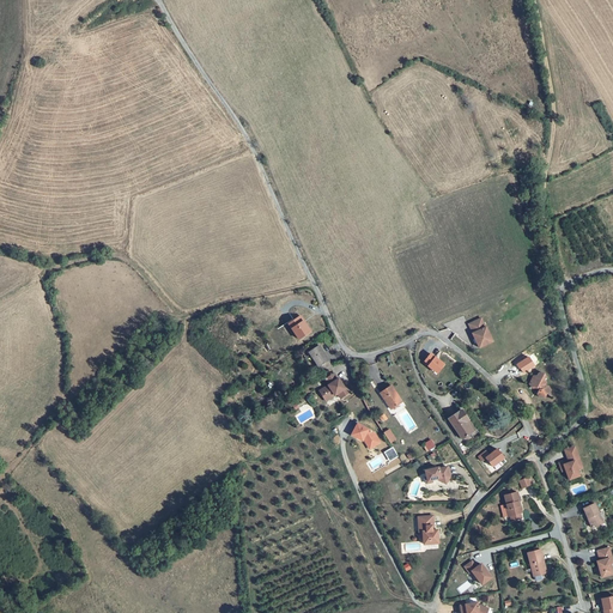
[(305,315),(302,310),(291,319),(304,334),(315,326),(310,320),(308,322),(304,317),(305,315)]
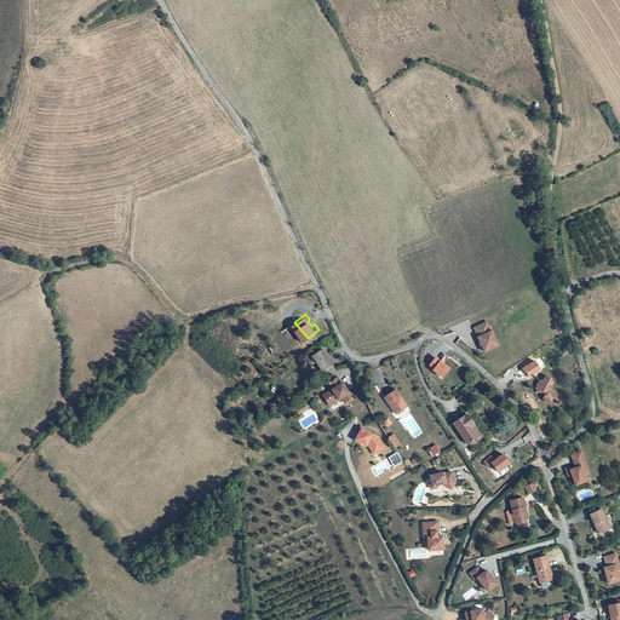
[(475,327),(478,336),(481,342),(483,345),(486,350),(499,344),(492,329),(487,321),(475,327)]
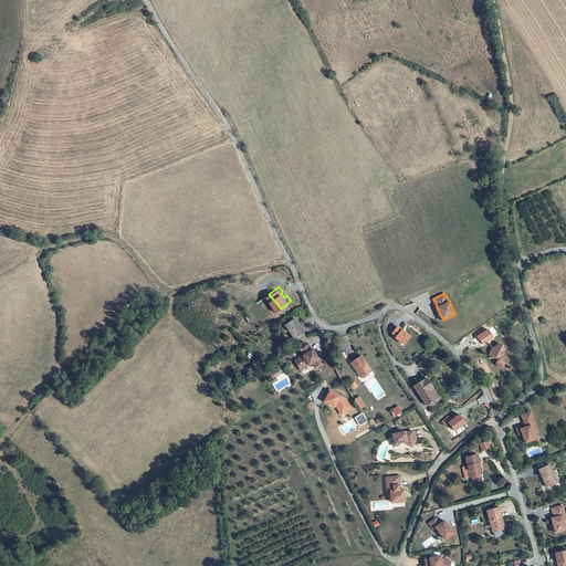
[(299,335),(302,343),(311,338),(306,331),(307,329),(300,315),(289,322),(297,336),(299,335)]
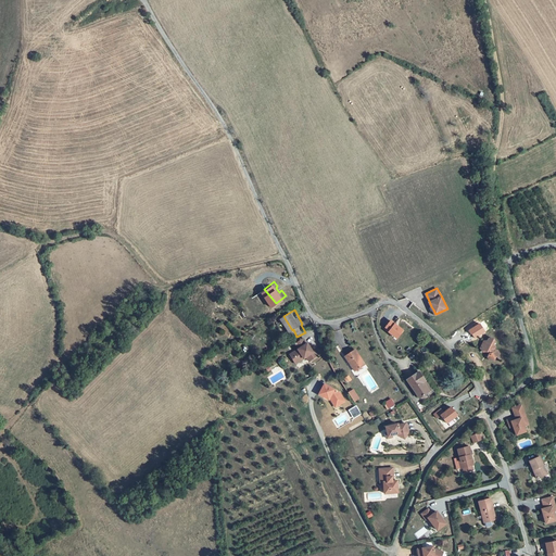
[(383,328),(396,339),(404,329),(390,319),(383,328)]
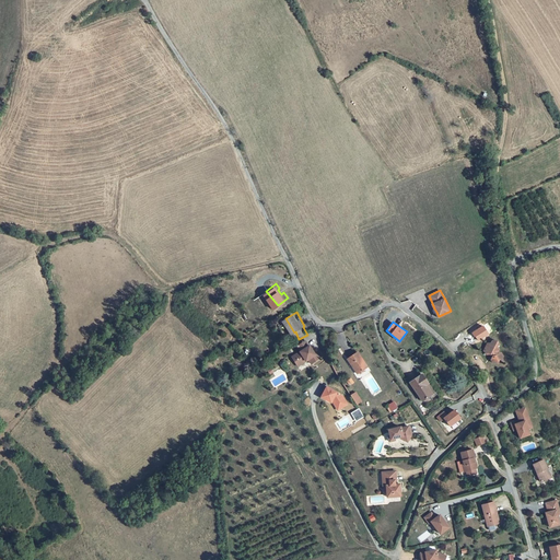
[(494,354),(491,361),(493,364),(497,363),(499,360),(501,360),(503,357),(501,353),(500,354),(499,353),(499,350),(499,349),(500,345),(498,341),(492,342),(491,345),(488,345),(485,351),(487,356),(494,354)]
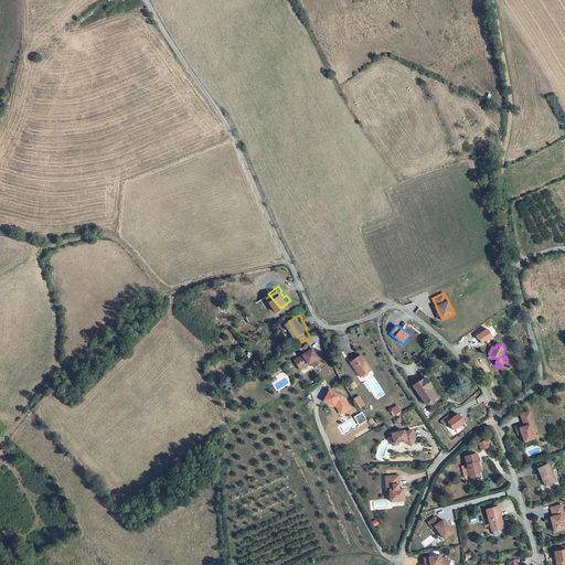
[(311,363),(315,368),(321,363),(317,356),(312,349),(311,350),(309,345),(301,351),(304,355),(295,361),(298,366),(301,364),(304,369),(311,363)]
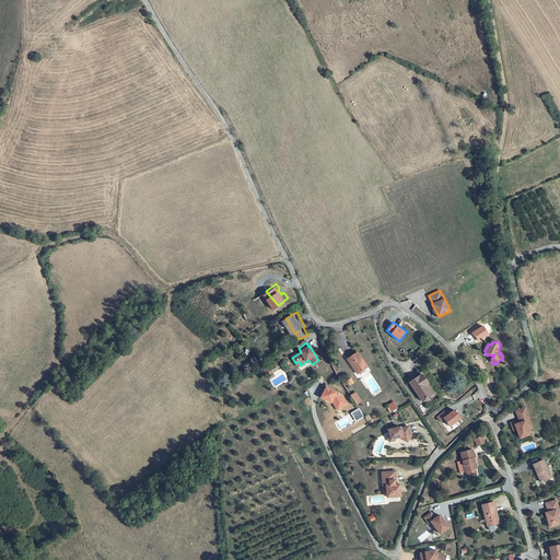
[(357,352),(347,359),(352,368),(354,366),(360,373),(369,368),(357,352)]
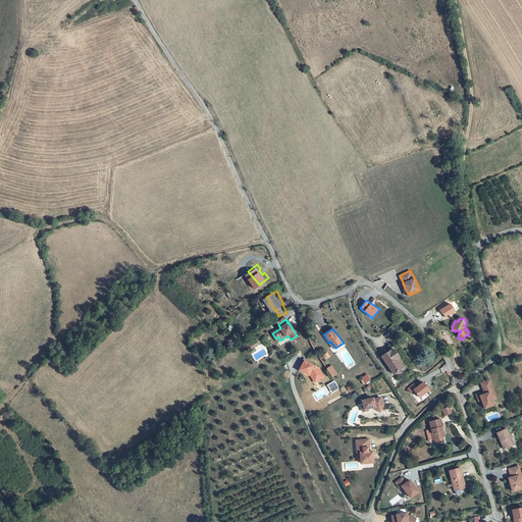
[(381,356),(394,372),(402,367),(401,366),(396,358),(398,356),(393,348),(381,356)]
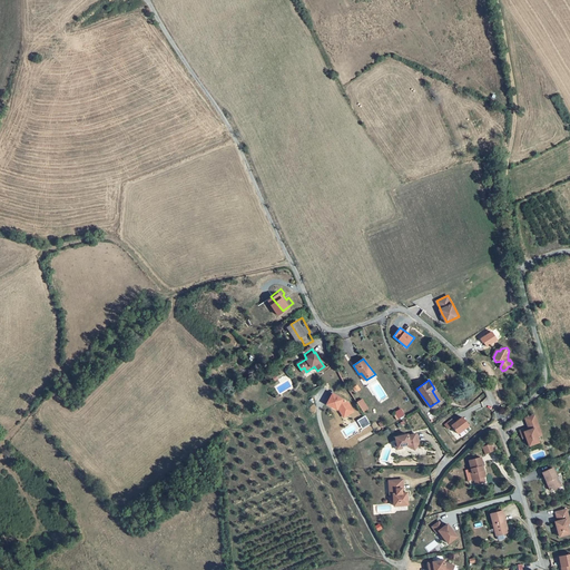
[(438,400),(441,399),(434,389),(432,391),(438,400)]
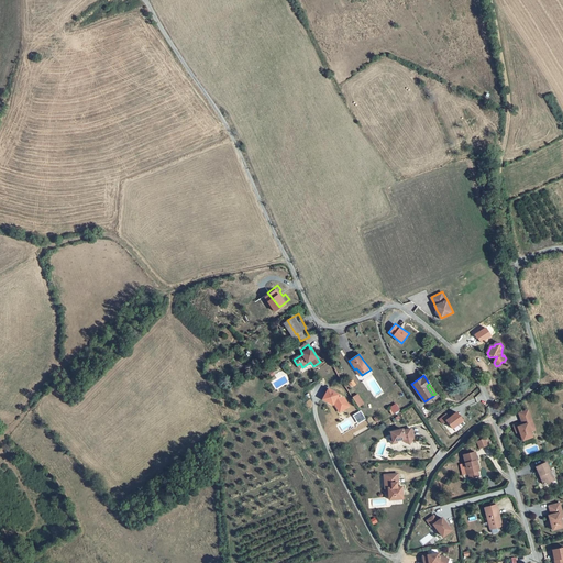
[(328,387),(322,397),(332,403),(333,400),(334,401),(334,403),(337,407),(341,405),(343,408),(349,405),(343,396),(328,387)]
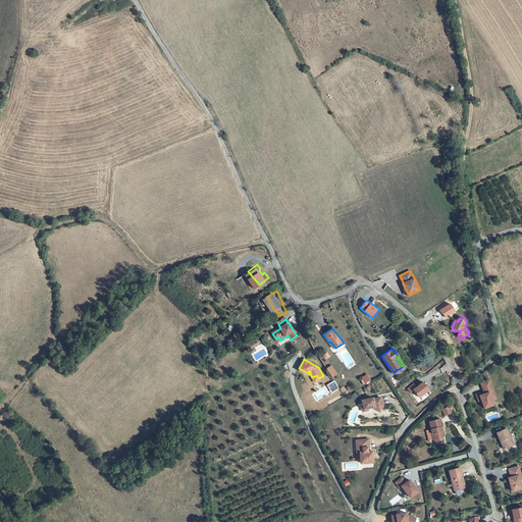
[(360,378),(363,384),(371,379),(367,373),(360,378)]
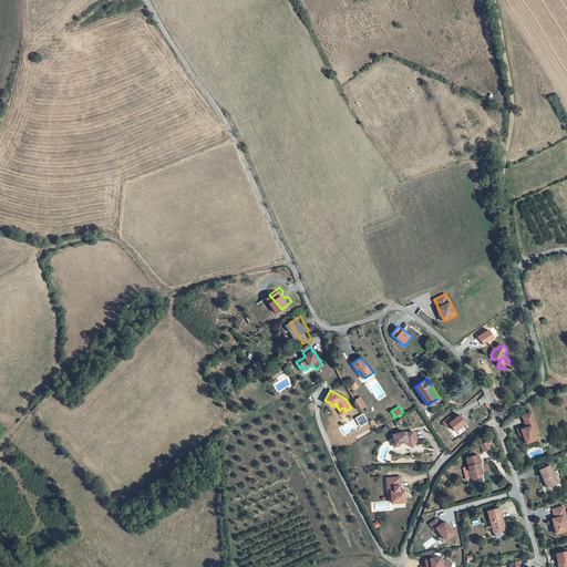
[(526,424),(527,426),(522,429),(524,433),(524,435),(538,429),(532,412),(523,415),(526,424)]
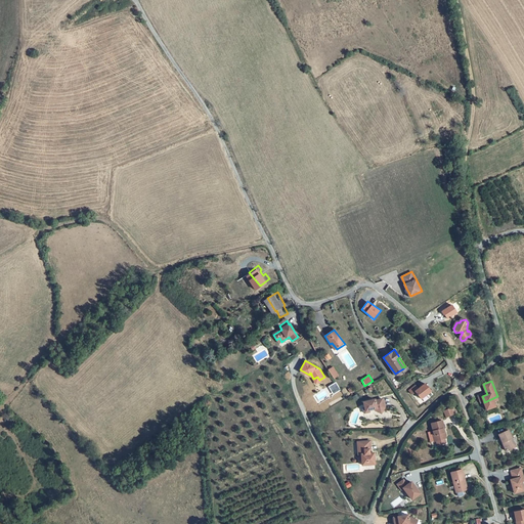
[(415,392),(421,399),(432,390),(425,382),(418,387),(416,384),(407,390),(411,394),(415,392)]
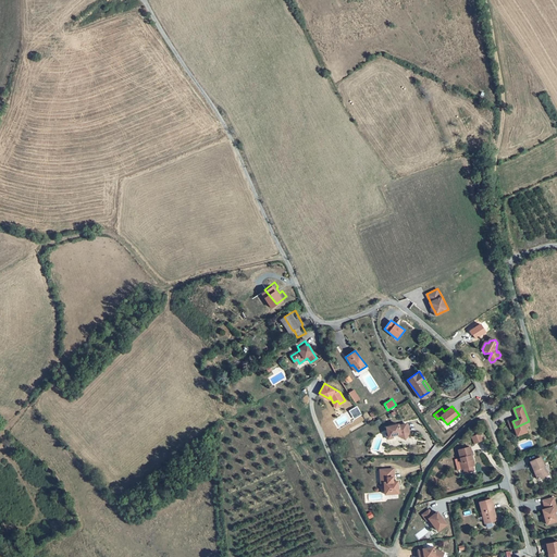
[(508,420),(511,426),(515,425),(512,421),(518,419),(517,417),(508,420)]
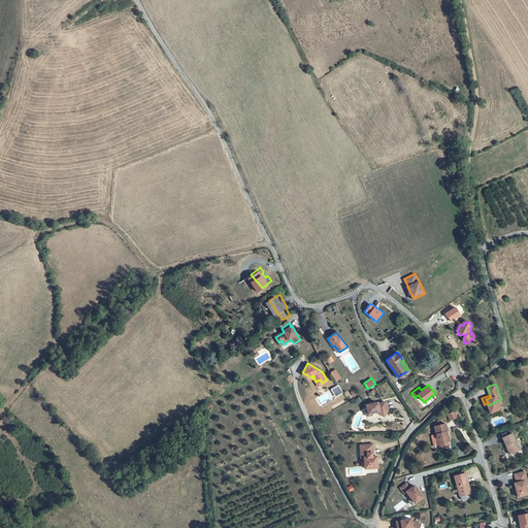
[(501,399),(488,405),(491,411),(499,408),(497,404),(502,402),(501,399)]
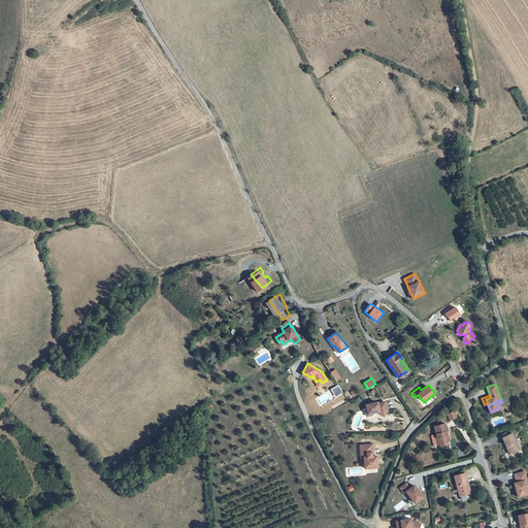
[(366,404),(368,409),(369,415),(373,414),(372,413),(377,411),(385,416),(386,414),(388,410),(386,401),(378,403),(377,402),(366,404)]
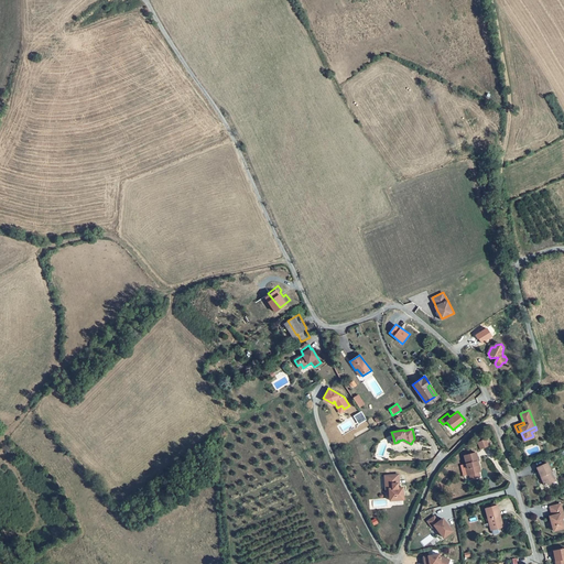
[(486,438),(478,442),(480,448),(488,445),(486,438)]
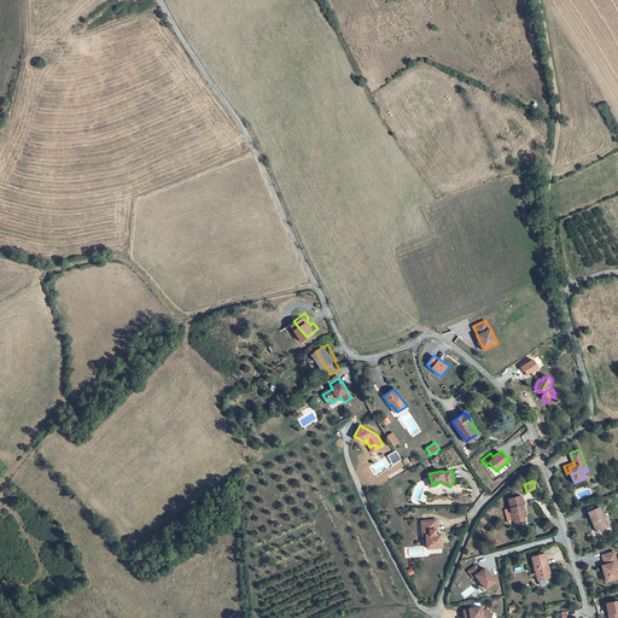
[(524,503),(522,495),(508,497),(512,511),(511,512),(513,519),(516,519),(517,524),(526,522),(525,516),(526,516),(525,508),(523,508),(523,503),(524,503)]
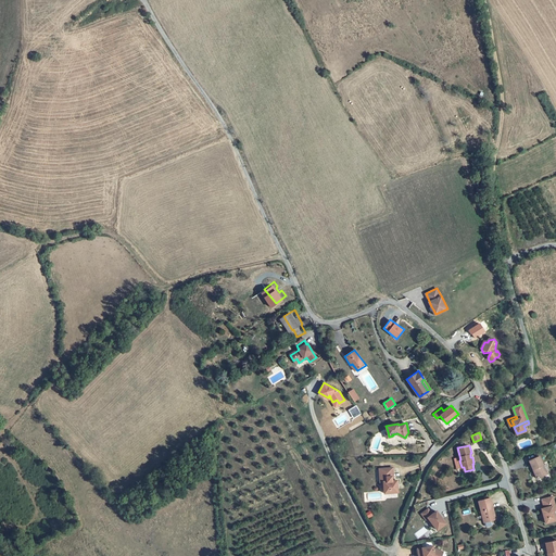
[(547,474),(540,455),(529,459),(538,478),(547,474)]
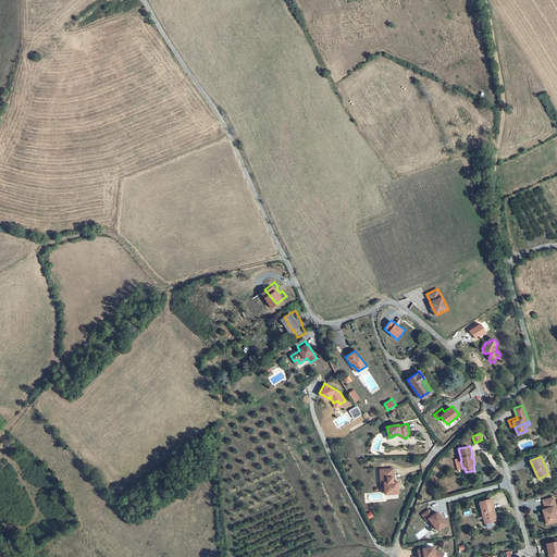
[(394,468),(381,469),(381,482),(385,482),(385,494),(398,493),(398,481),(395,481),(393,481),(393,477),(395,477),(394,468)]
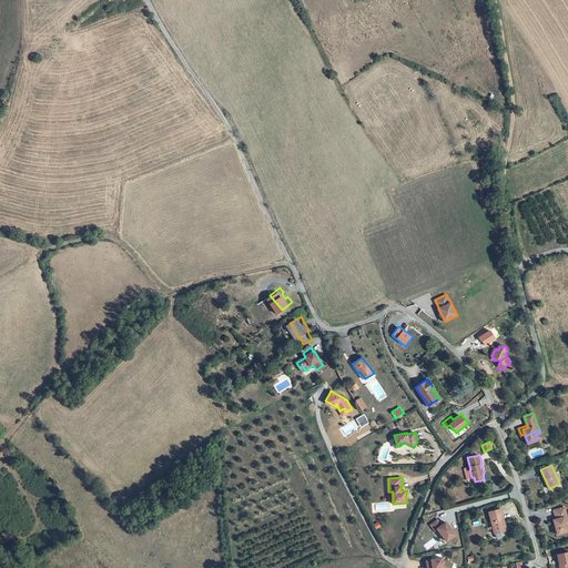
[(565,506),(554,509),(556,518),(554,519),(555,523),(566,519),(565,516),(567,515),(565,506)]
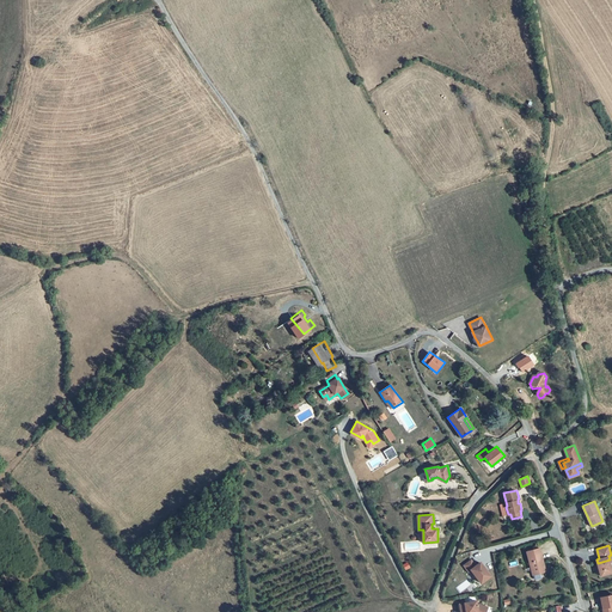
[(540,548),(527,551),(533,574),(544,571),(545,569),(544,563),(543,563),(542,560),(543,560),(540,548)]
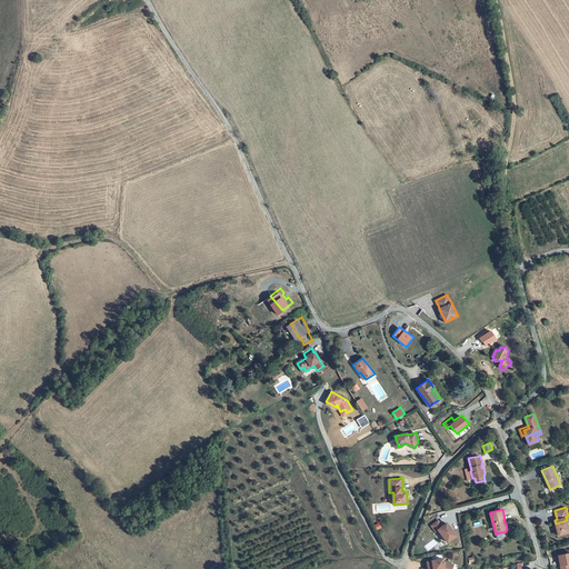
[(439,520),(432,525),(437,530),(439,529),(448,541),(457,536),(448,522),(443,526),(439,520)]
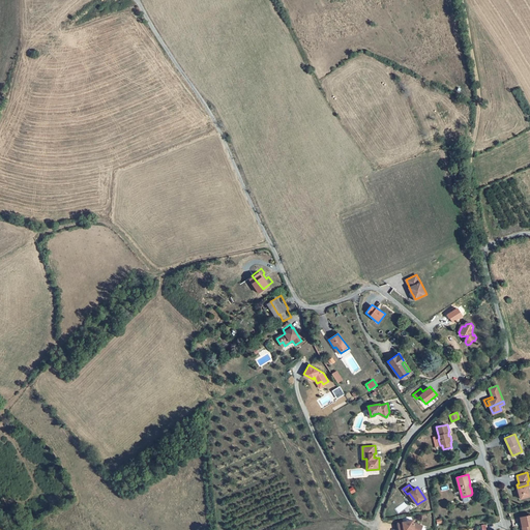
[(528,484),(518,488),(521,498),(529,495),(529,492),(528,486),(528,484)]
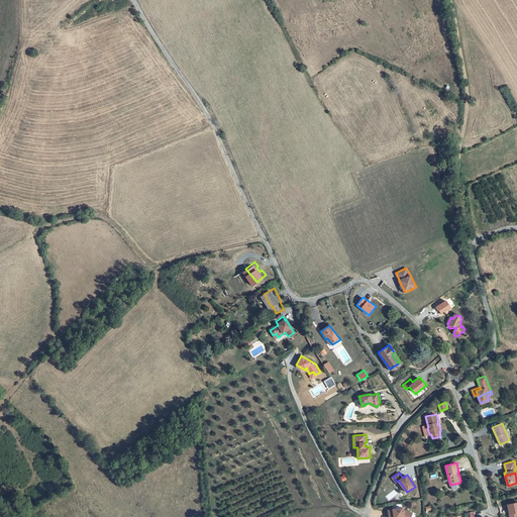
[(516,516),(516,502),(508,504),(510,516),(516,516)]
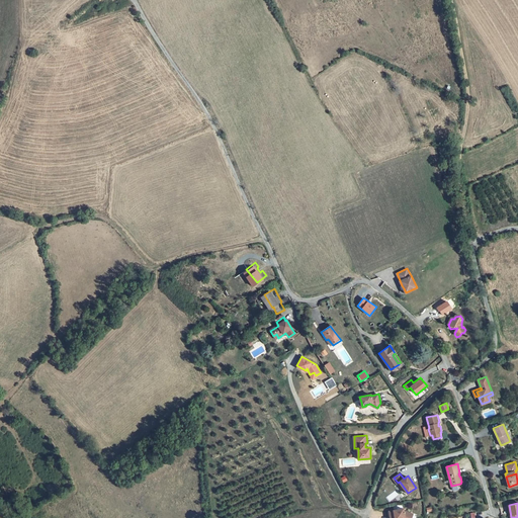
[(393,511),(393,517),(414,517),(416,514),(410,511),(407,512),(407,509),(393,511)]
